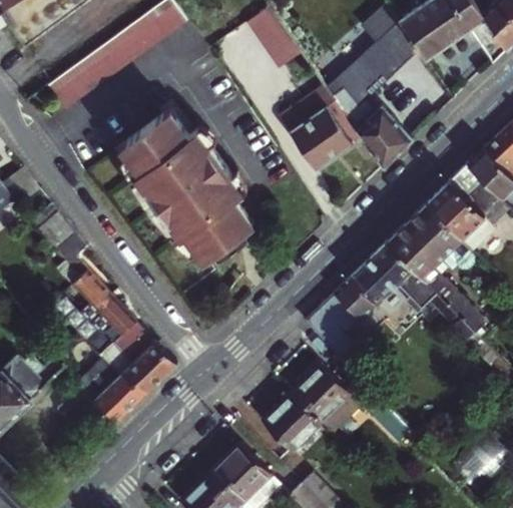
[(17,0),(0,11),(0,16),(19,45),(85,0),(17,0)]
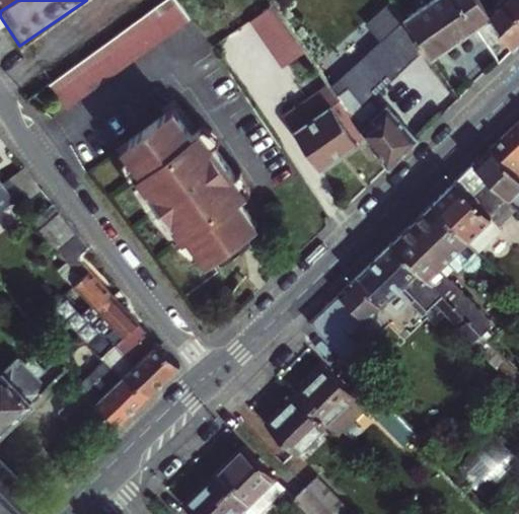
[(173,0),(170,0),(48,84),(66,111),(191,26),(173,0)]
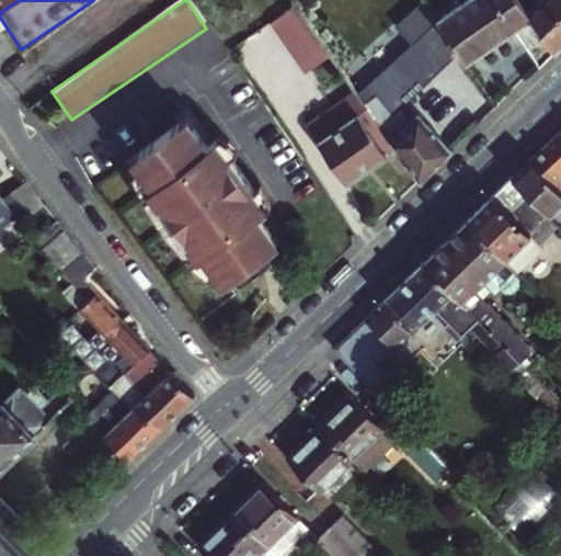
[(511,31),(489,0),(466,0),(433,23),(457,58),(462,67),(511,31)]
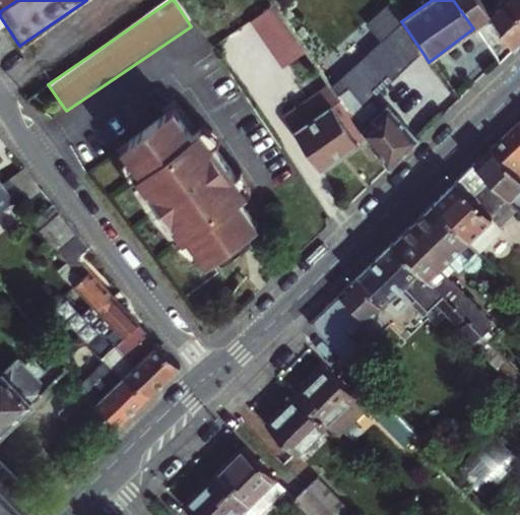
[(453,0),(473,28),(498,63),(519,42),(519,25),(503,3),(498,8),(492,0),(453,0)]
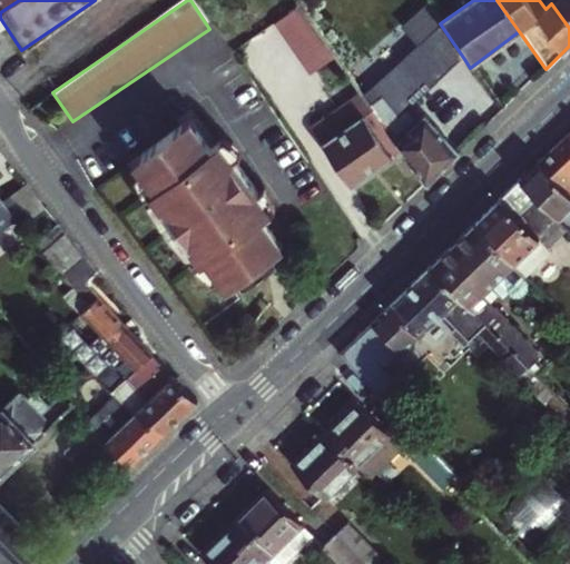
[(569,0),(548,0),(551,3),(569,28),(569,0)]
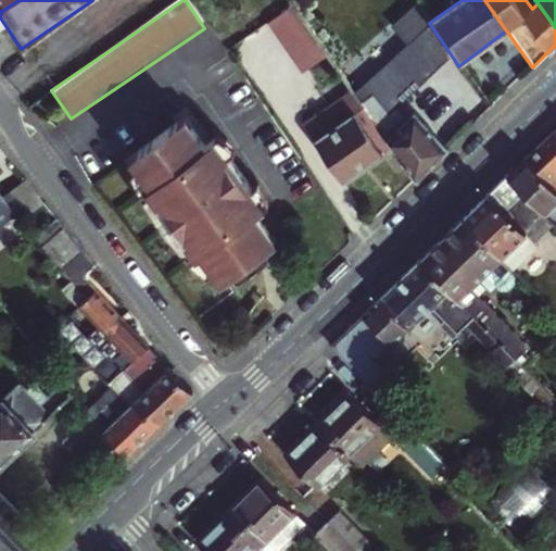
[(407,46),(346,87),(349,90),(365,114),(389,149),(413,182),(445,150),(414,113),(405,119),(395,107),(453,58),(429,23),(418,8),(393,25),(407,46)]
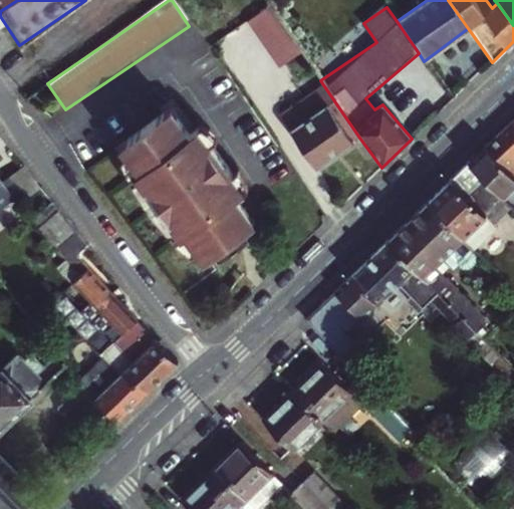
[(301,50),(298,47),(272,9),(249,25),(278,66),(301,50)]
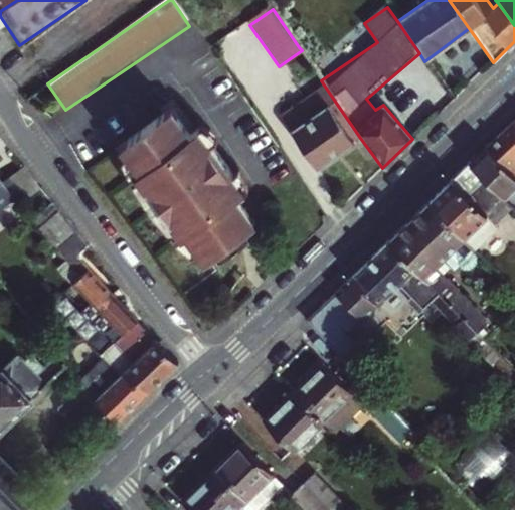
[(315,168),(360,138),(338,106),(323,83),(278,115),(315,168)]
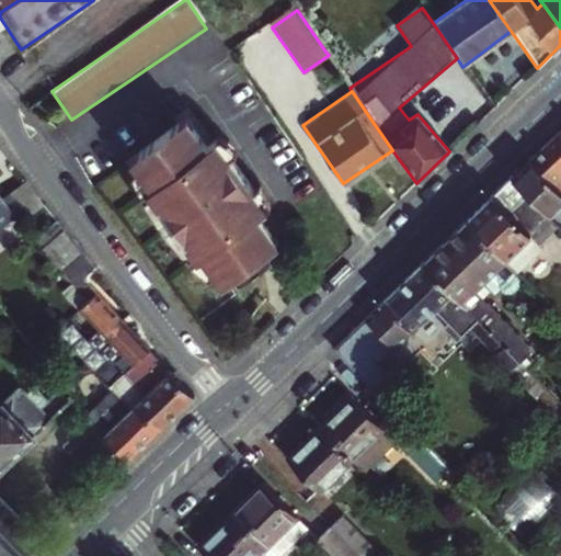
[(139,200),(145,195),(195,263),(189,268),(206,283),(212,279),(219,288),(230,282),(235,287),(245,281),(263,268),(268,262),(264,257),(274,249),(253,220),(266,212),(256,190),(250,195),(226,163),(233,158),(216,143),(204,151),(183,124),(128,163),(136,174),(129,179),(139,200)]
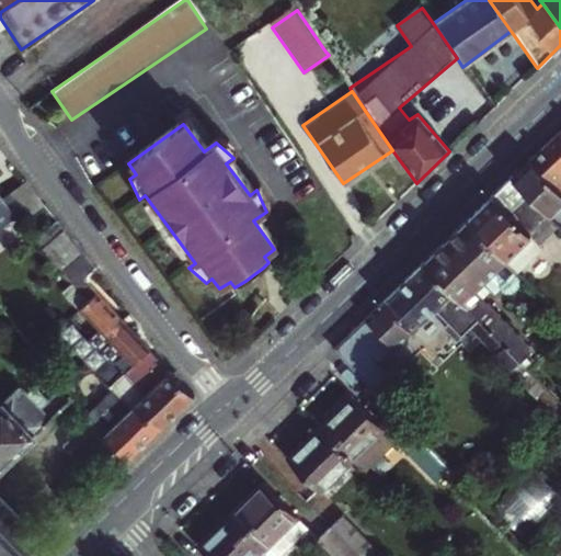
[(560,139),(529,168),(560,201),(560,139)]
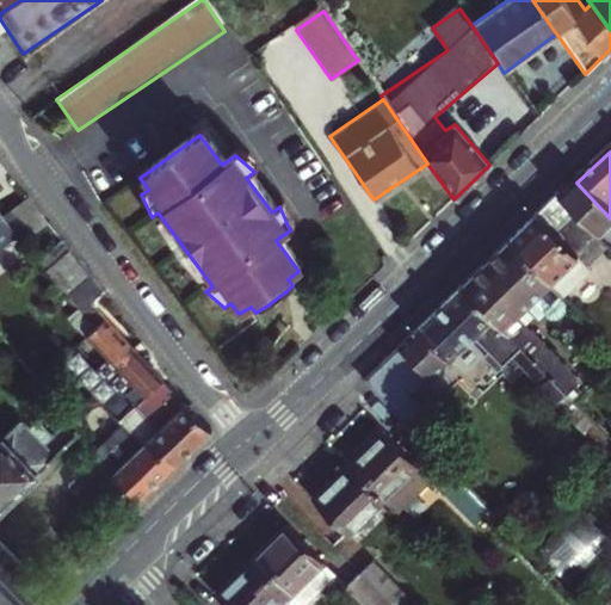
[(610,218),(576,183),(573,181),(555,202),(594,244),(605,255),(610,260),(610,218)]
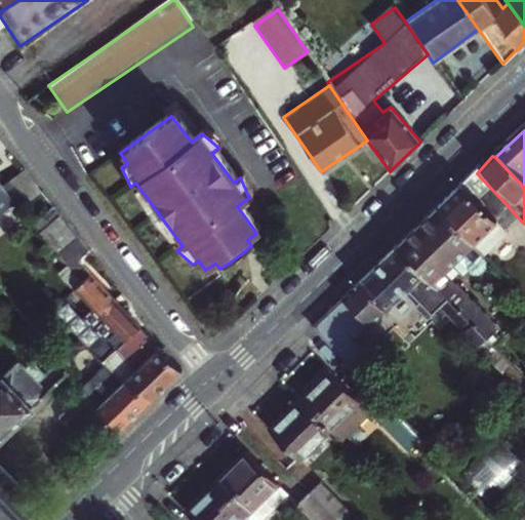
[(0,184),(0,189),(7,198),(30,182),(21,169),(0,184)]
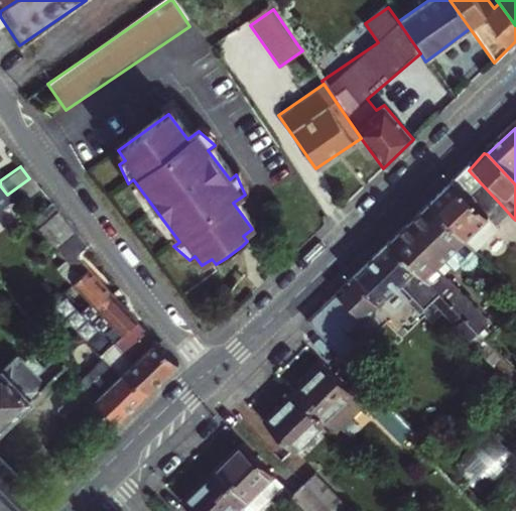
[(461,250),(467,257),(493,232),(484,222),(491,216),(502,206),(469,170),(427,210),(463,248),(461,250)]
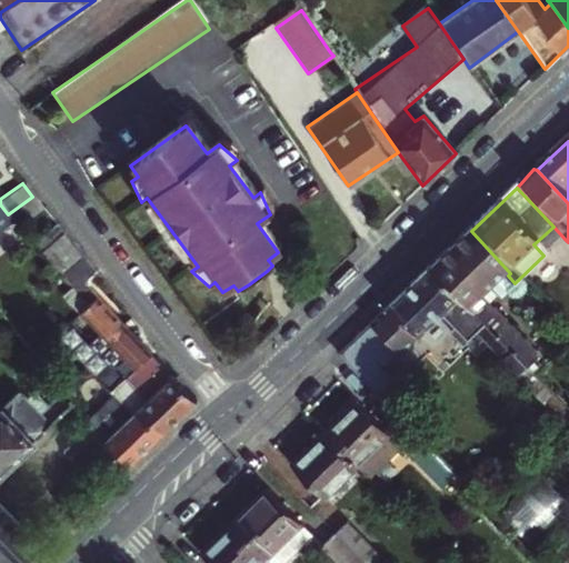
[(32,197),(8,214),(9,215),(17,225),(41,208),(32,197)]
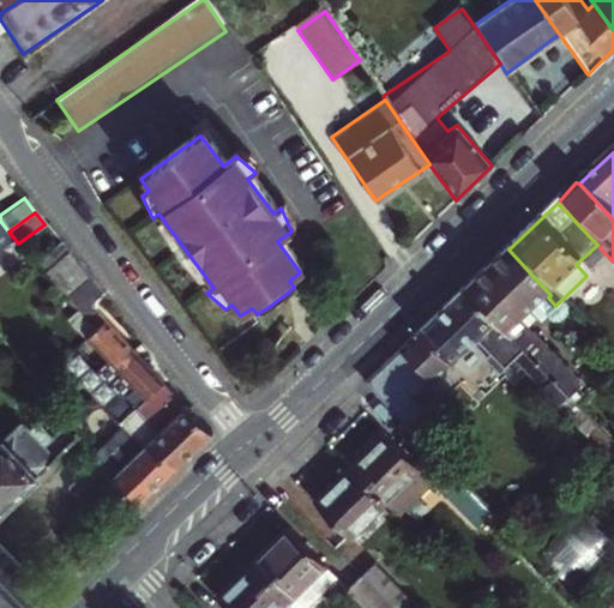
[(0,221),(0,240),(10,233),(8,232),(0,221)]
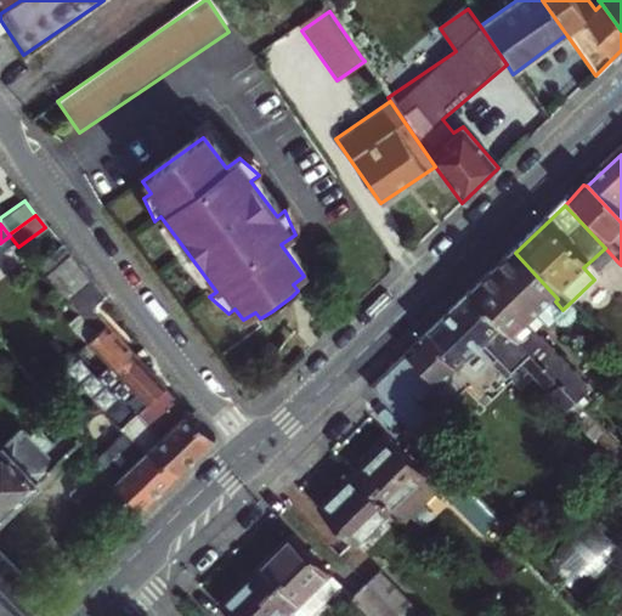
[(616,260),(605,248),(592,260),(583,267),(594,280),(616,260)]
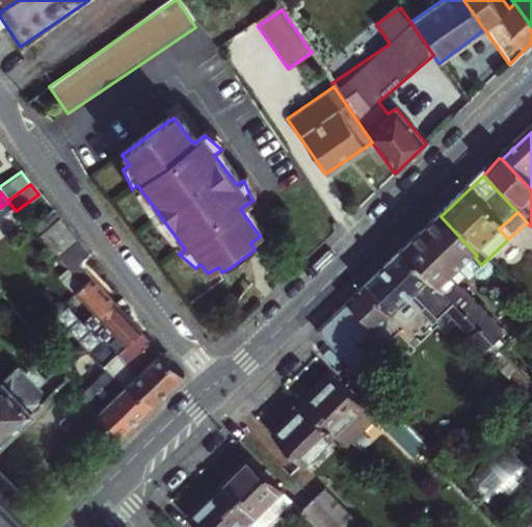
[(399,257),(484,348),(496,337),(451,290),(441,280),(450,272),(459,282),(460,284),(474,296),(482,297),(490,290),(495,280),(481,265),(475,258),(477,256),(441,216),(399,257)]
